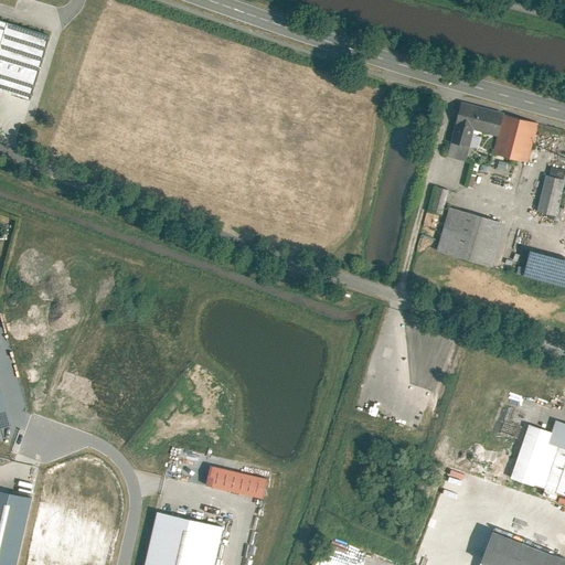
[(41,32),(0,20),(0,88),(22,96),(41,32)]
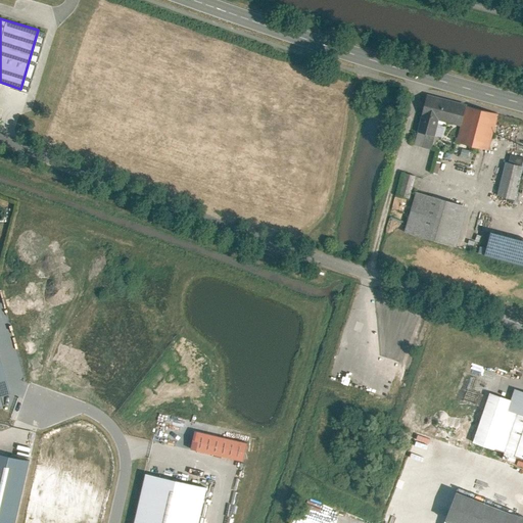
[(465,104),(426,93),(420,113),(439,119),(459,125),(465,104)]
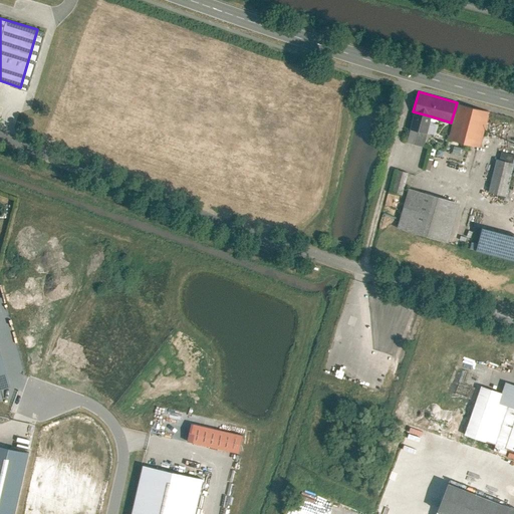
[(447,137),(479,146),(489,111),(457,102),(451,122),(447,137)]
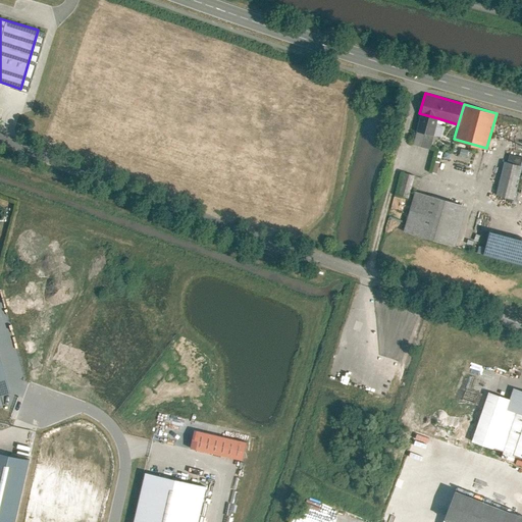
[(411,143),(429,148),(438,118),(419,113),(411,143)]
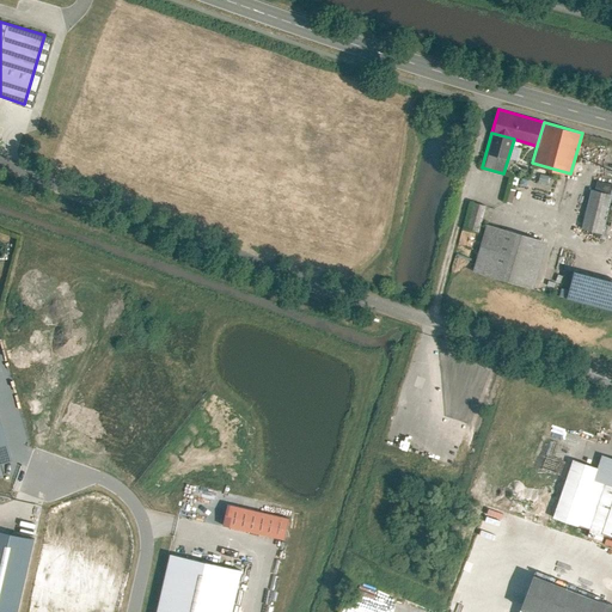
[(611,194),(588,187),(577,226),(601,232),(611,194)]
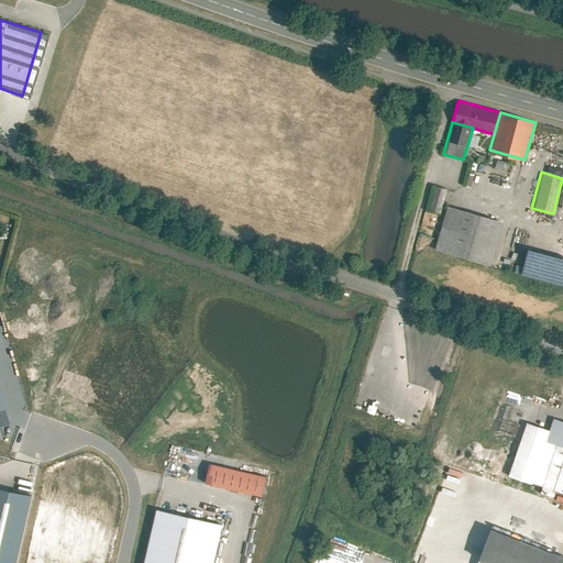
[(439,212),(443,189),(432,186),(430,198),(427,197),(424,209),(439,212)]
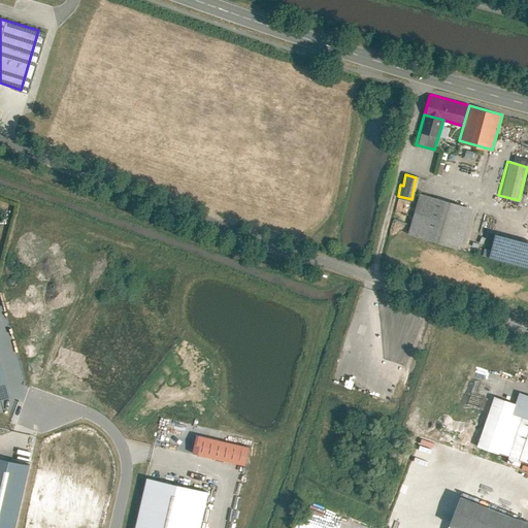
[(469,207),(418,193),(406,231),(458,246),(469,207)]
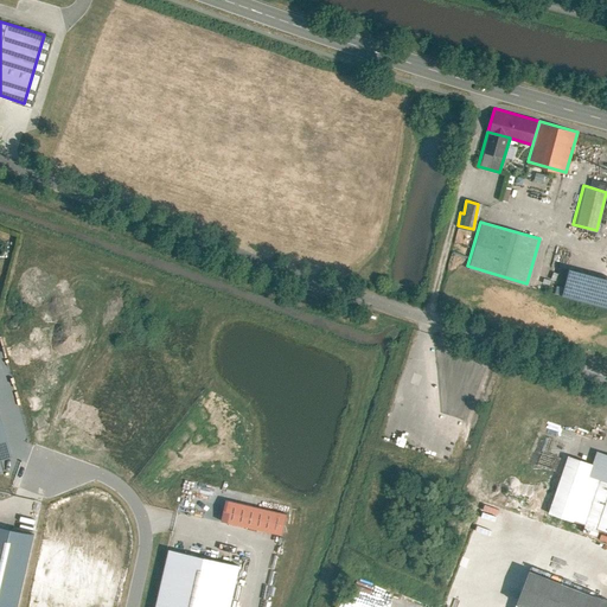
[(606,278),(567,268),(560,295),(606,306),(606,278)]
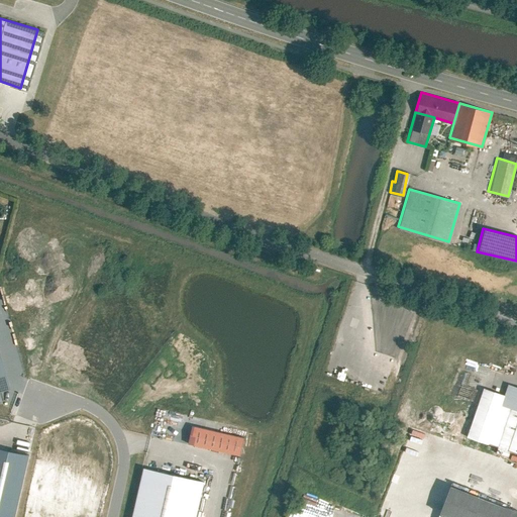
[(0,402),(6,401),(3,392),(15,389),(0,328),(0,296),(1,296),(0,292),(0,402)]
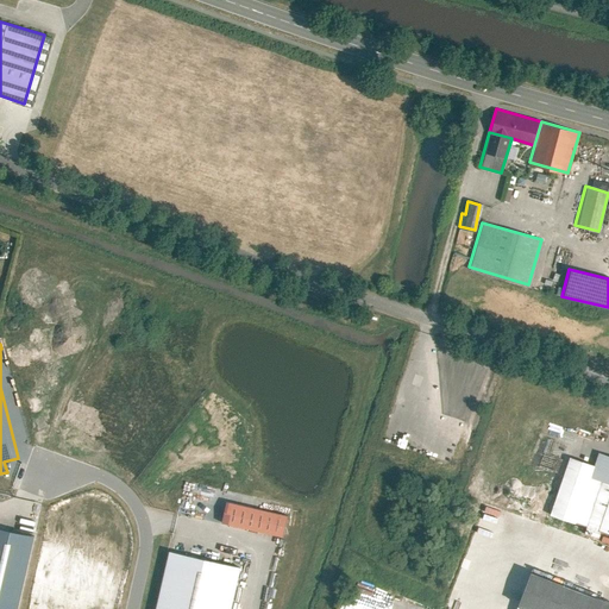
[(569,456),(548,513),(608,533),(608,454),(597,451),(592,465),(569,456)]
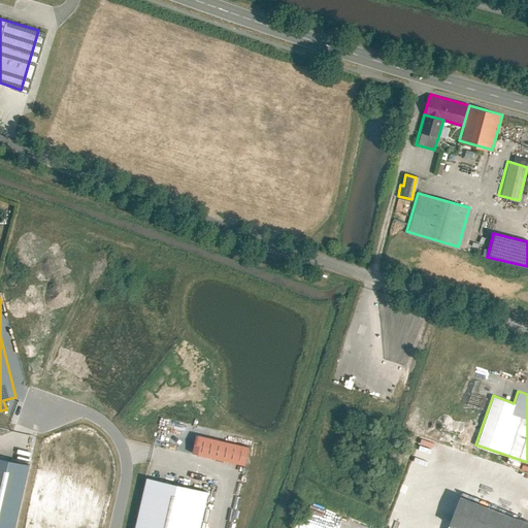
[(0,527),(24,527),(36,462),(0,455),(0,527)]
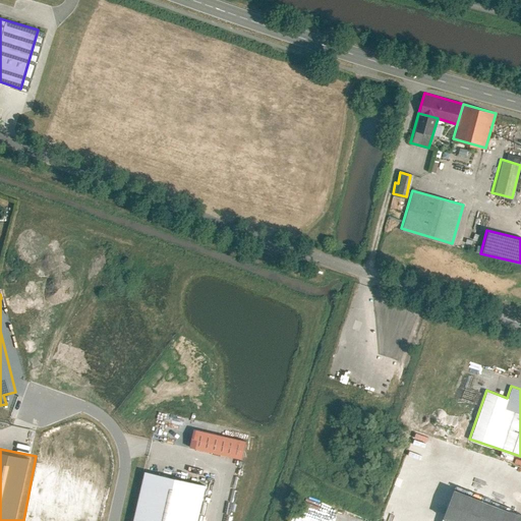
[(146,471),(133,520),(197,520),(207,485),(146,471)]
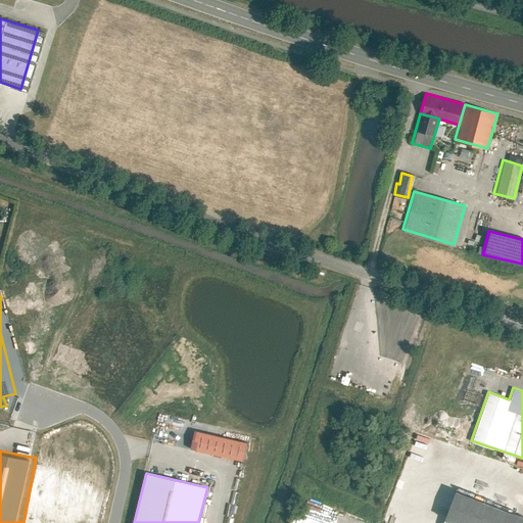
[(522,522),(522,519),(457,492),(444,522),(522,522)]
